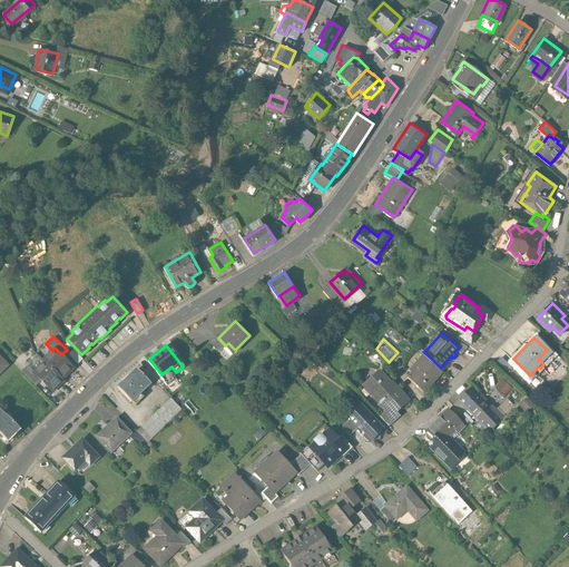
[(46,355),(43,358),(62,378),(74,367),(61,354),(55,348),(52,351),(47,357),(46,355)]
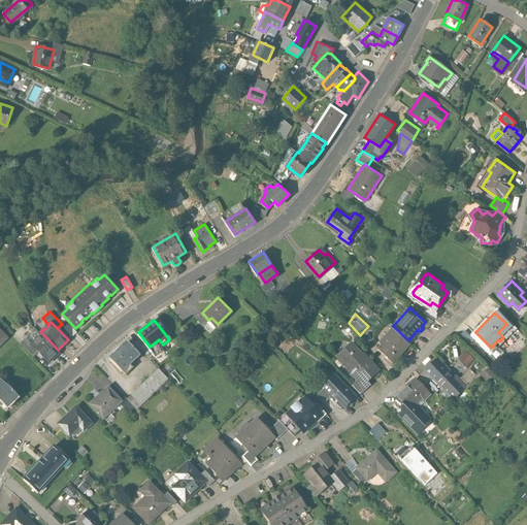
[(408,340),(393,326),(380,341),(382,343),(377,348),(394,362),(412,342),(408,340)]
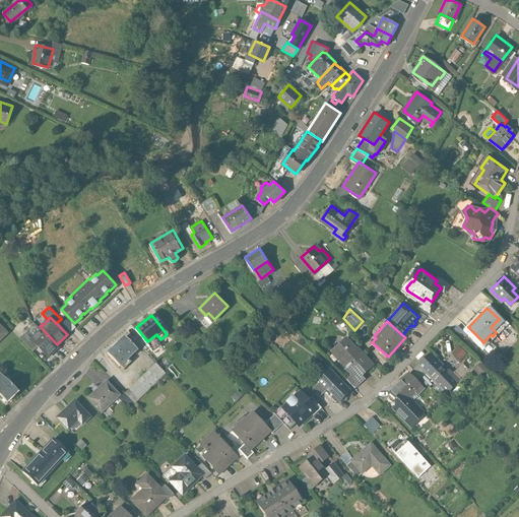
[(59,345),(57,344),(40,326),(36,322),(27,330),(34,336),(31,338),(49,356),(59,345)]
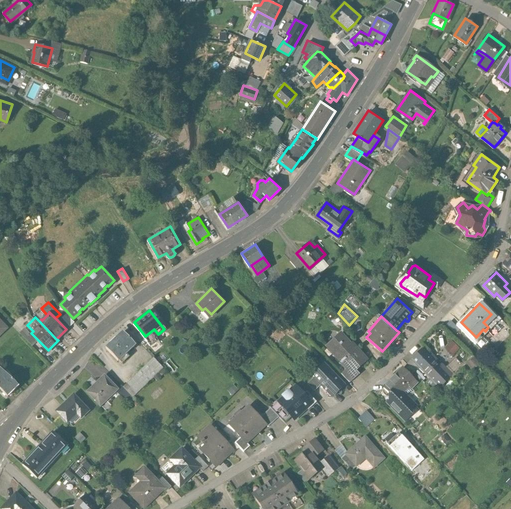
[(135,343),(123,330),(106,347),(118,359),(135,343)]
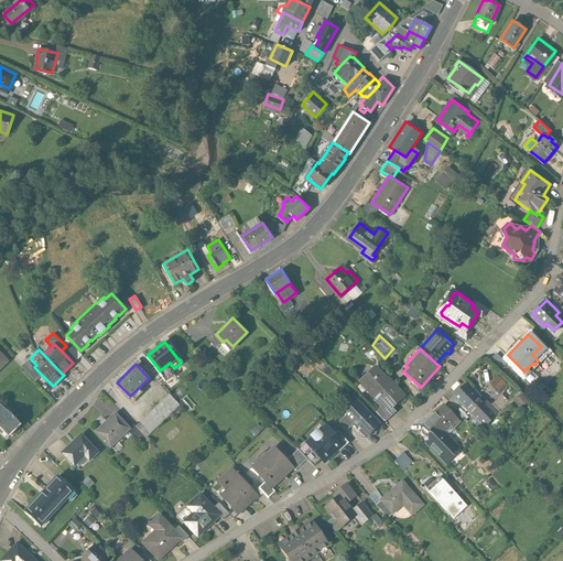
[(387,376),(377,364),(359,379),(360,380),(363,378),(378,395),(375,397),(382,405),(387,400),(392,406),(405,394),(393,380),(392,381),(388,376),(389,375),(388,375),(387,376)]
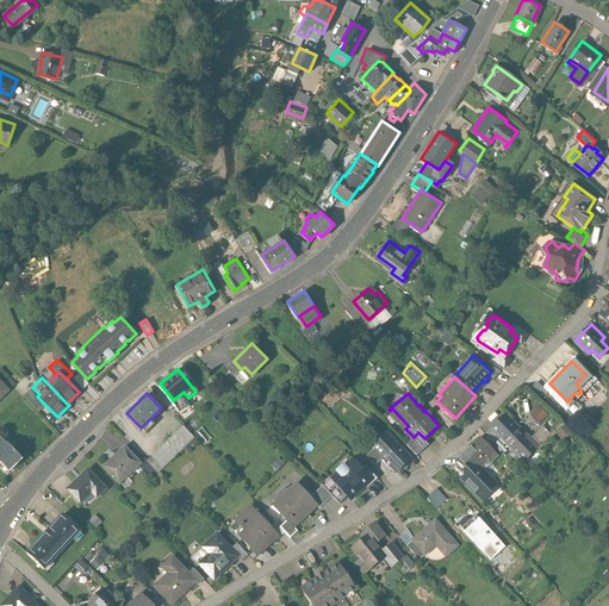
[(530,410),(541,419),(550,411),(539,401),(530,410)]
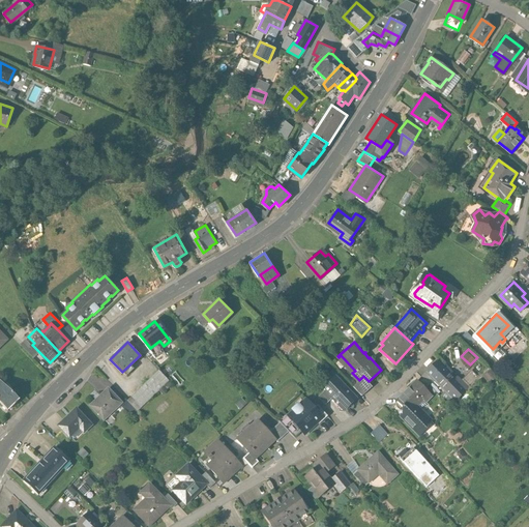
[(458,377),(439,358),(427,371),(452,396),(453,394),(458,399),(471,386),(460,375),(458,377)]
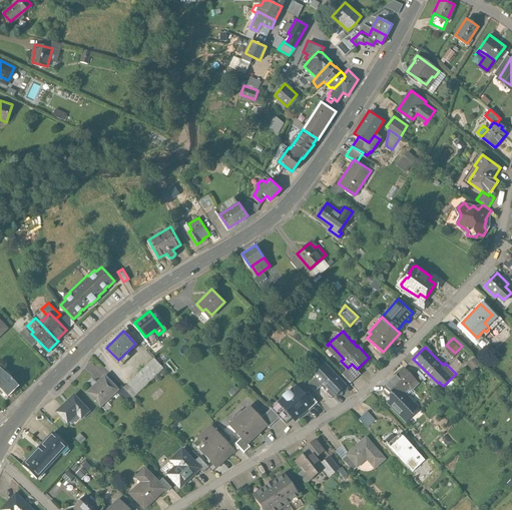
[(163,366),(153,356),(123,386),(133,396),(163,366)]
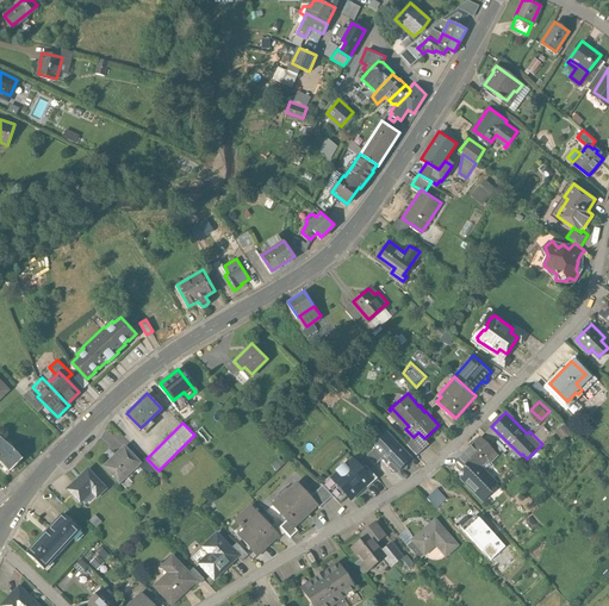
[(389,432),(387,431),(374,444),(398,468),(411,455),(411,454),(410,455),(389,432)]
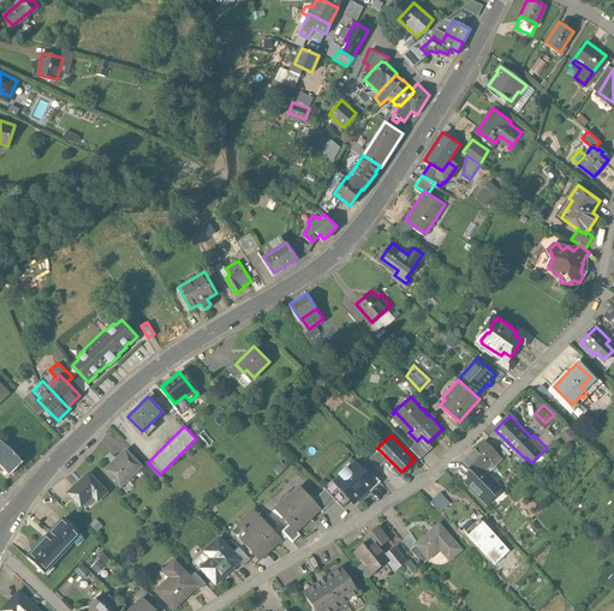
[(462,461),(470,469),(477,475),(486,467),(493,460),(495,462),(502,455),(484,437),(462,461)]
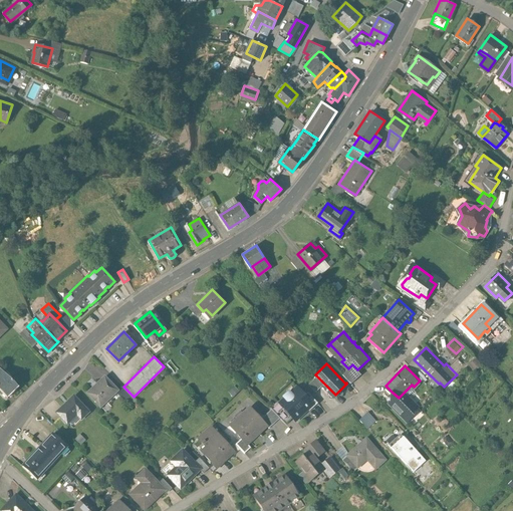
[(19,386),(1,367),(0,367),(0,388),(9,397),(19,386)]
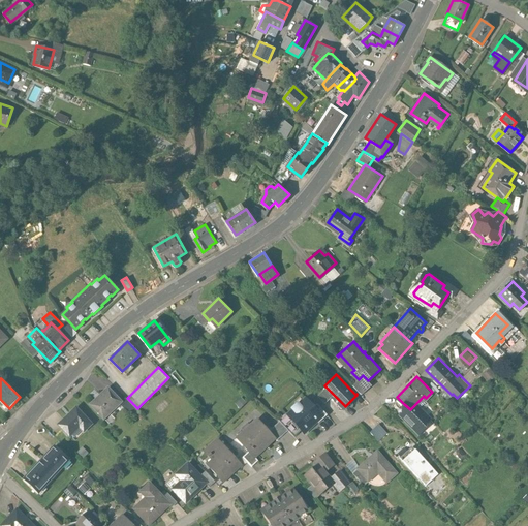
[(109,387),(92,403),(104,416),(105,415),(103,414),(109,409),(111,411),(120,402),(122,400),(109,387)]
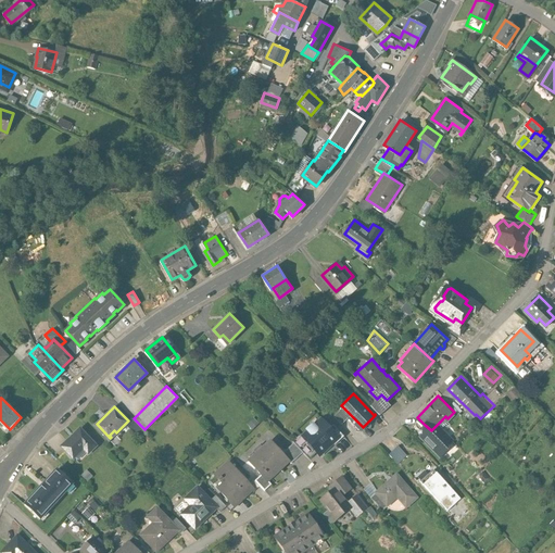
[(144,429),(134,418),(133,416),(128,420),(126,423),(140,436),(146,430),(144,429)]
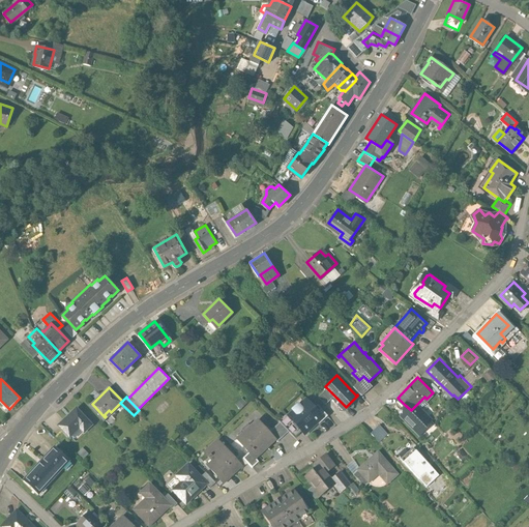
[(322,415),(307,400),(301,405),(300,404),(294,409),(295,411),(291,415),(295,419),(293,421),(298,428),(301,426),(305,431),(322,415)]
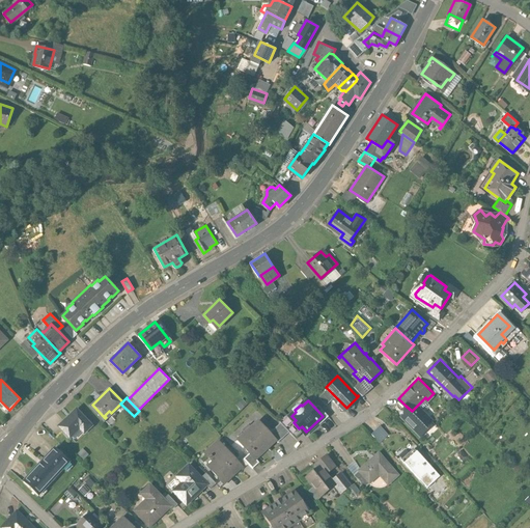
[(431,417),(419,404),(412,411),(406,406),(405,407),(405,413),(403,415),(419,429),(431,417)]
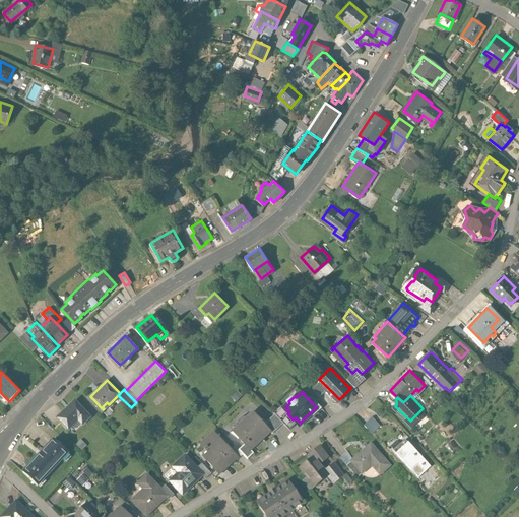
[(75,398),(57,415),(68,427),(78,417),(82,422),(90,414),(75,398)]
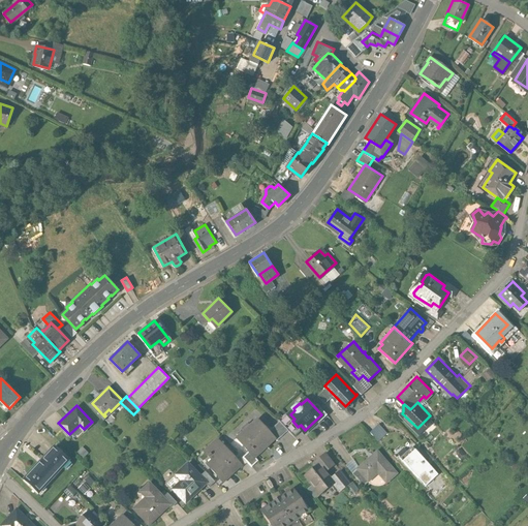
[(275,436),(257,418),(236,437),(253,456),(275,436)]
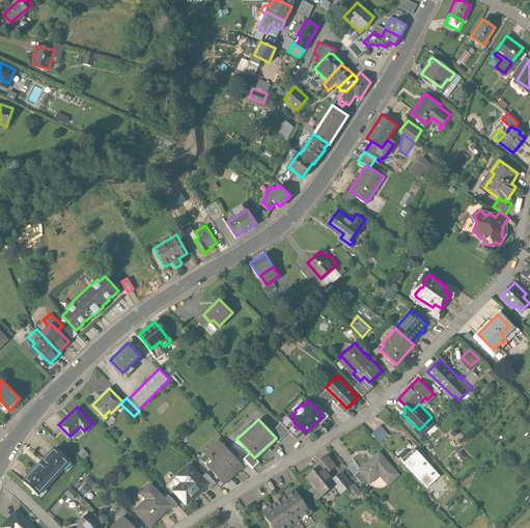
[(239,462),(219,441),(206,451),(211,455),(208,456),(211,459),(212,457),(216,462),(210,468),(224,482),(231,476),(227,472),(239,462)]
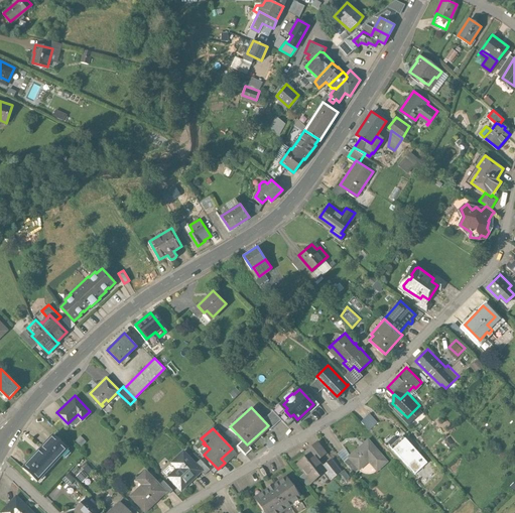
[(403,432),(391,444),(416,471),(428,460),(403,432)]
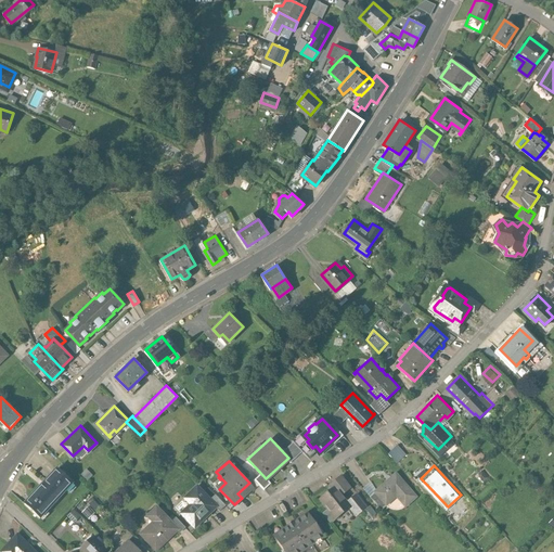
[(73,482),(58,466),(24,501),(40,516),(73,482)]
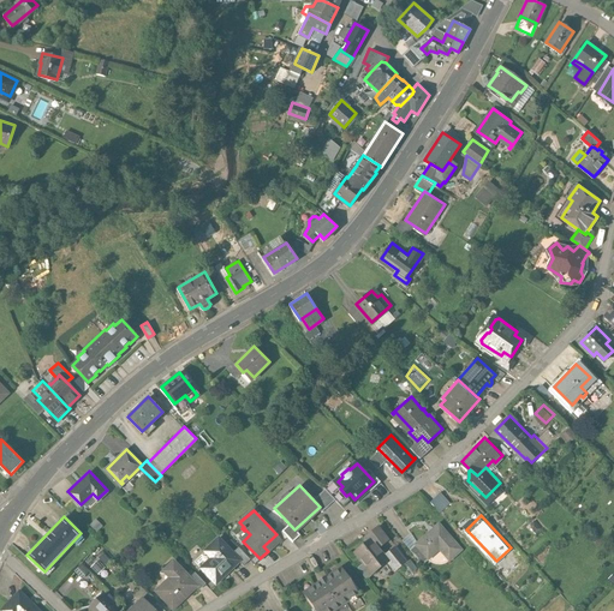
[(463,547),(440,522),(416,543),(429,557),(442,545),(453,556),(463,547)]
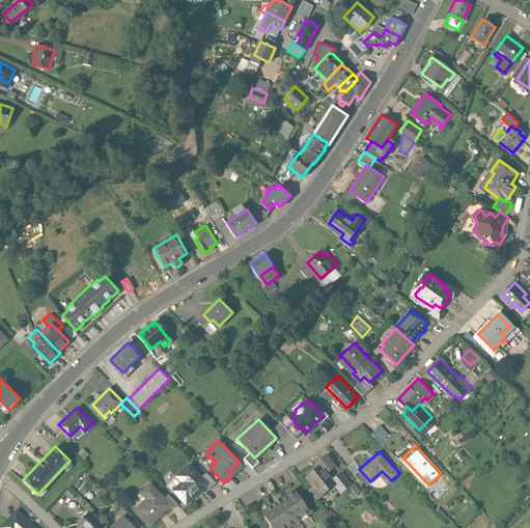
[(337,463),(328,452),(314,464),(317,467),(307,475),(322,494),(336,482),(342,490),(346,488),(353,496),(360,489),(354,480),(352,482),(342,471),(334,478),(326,469),(329,466),(330,469),(337,463)]
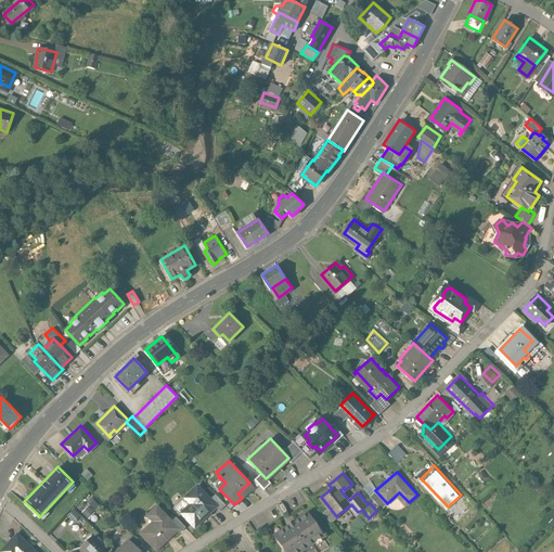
[(217,505),(197,485),(184,497),(191,503),(181,513),(195,526),(217,505)]
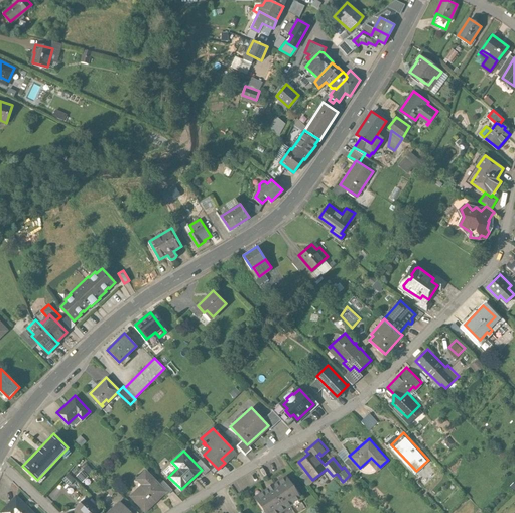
[(81,481),(88,474),(82,468),(75,475),(81,481)]
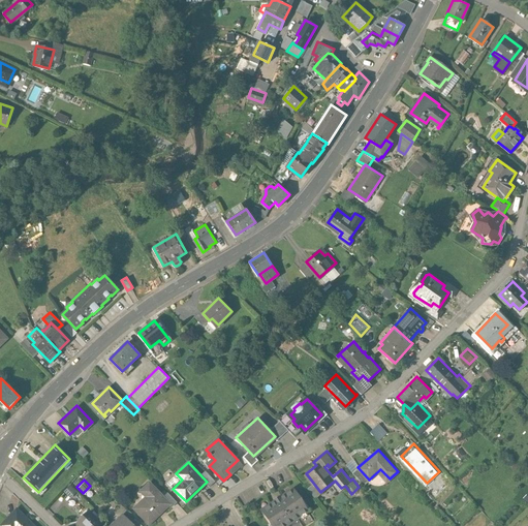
[(169,502),(150,483),(144,489),(150,496),(137,509),(150,522),(169,502)]
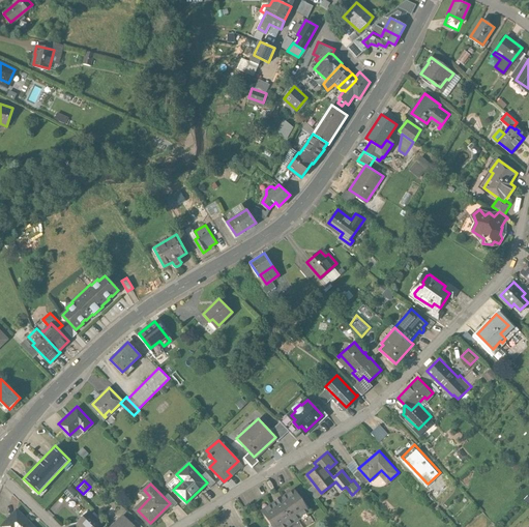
[(275,501),(262,510),(271,524),(270,525),(271,526),(284,526),(286,526),(287,526),(301,517),(300,516),(309,509),(307,508),(310,506),(304,500),(302,501),(293,489),(281,497),(280,496),(274,500),(275,501)]
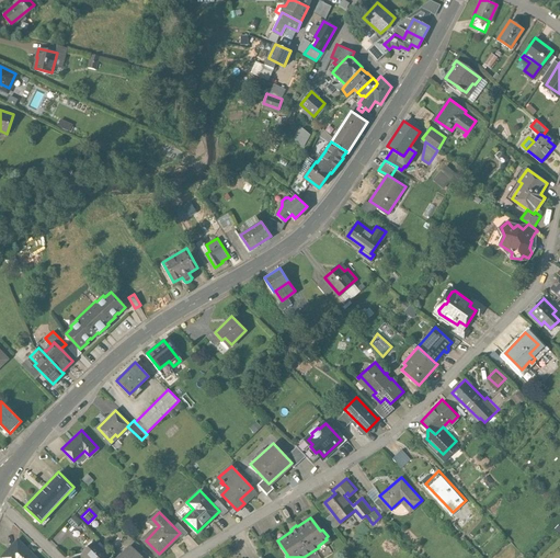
[(37,557),(18,539),(1,557),(2,557),(37,557)]
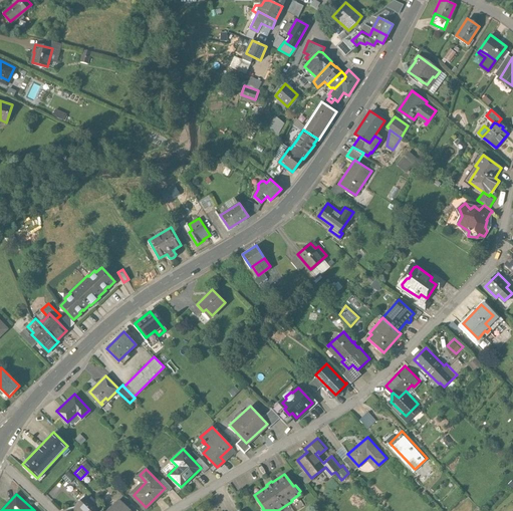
[(95,510),(98,507),(87,497),(76,508),(78,510),(95,510)]
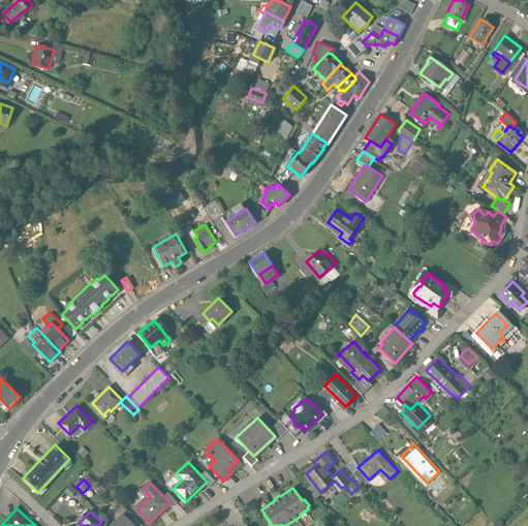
[(133,525),(123,514),(114,522),(117,525),(133,525)]
